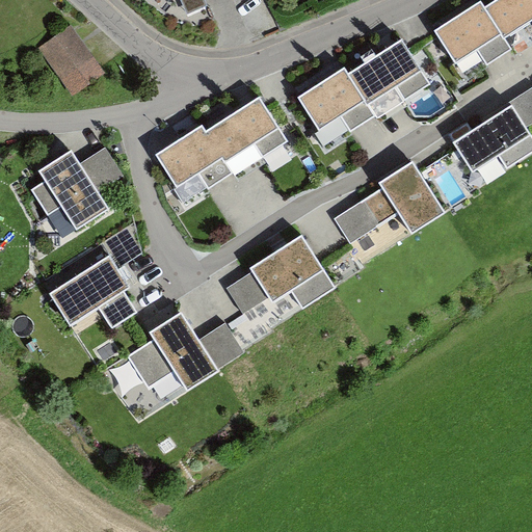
[(169,0),(176,16),(193,9),(189,0),(169,0)]
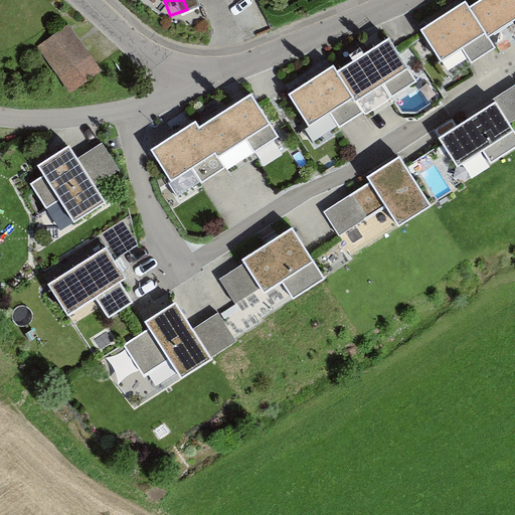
[(490,34),(472,5),(467,0),(465,0),(421,29),(425,35),(442,59),(464,45),(473,58),(496,43),(490,34)]
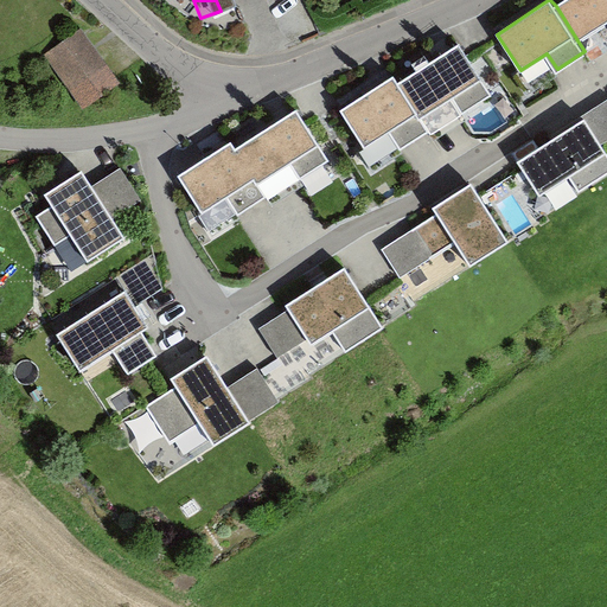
[(577,40),(606,20),(606,0),(564,0),(556,6),(577,40)]
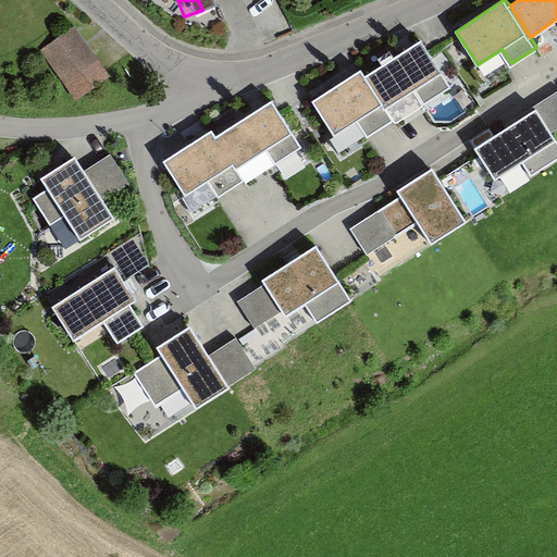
[(41,50),(76,98),(110,73),(75,25),(41,50)]
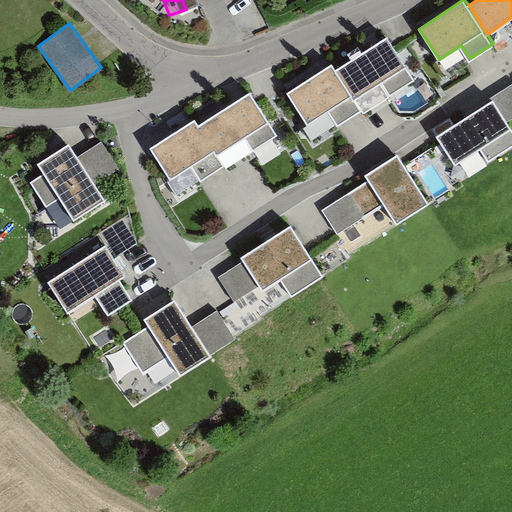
[(390,92),(415,76),(388,36),(338,68),(356,97),(382,80),(390,92)]
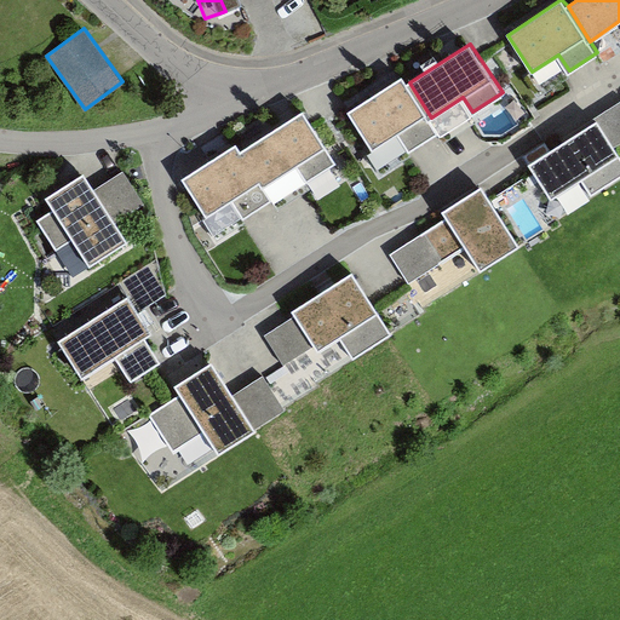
[(405,75),(350,110),(374,147),(399,132),(409,148),(438,128),(431,118),(409,82),(405,75)]
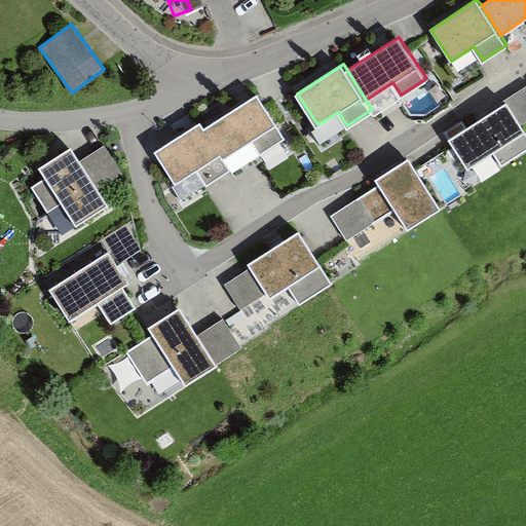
[(521,123),(525,120),(525,85),(505,100),(506,102),(521,123)]
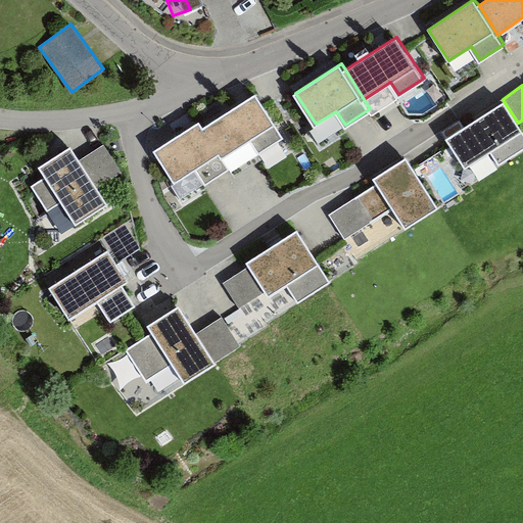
[(203,128),(223,156),(250,139),(259,151),(285,135),(257,93),(203,128)]
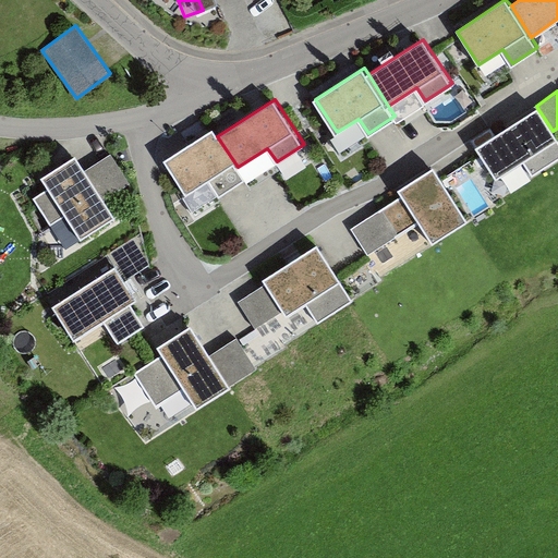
[(537,108),(476,148),(496,179),(523,161),(532,174),(557,157),(557,138),(553,131),(537,108)]
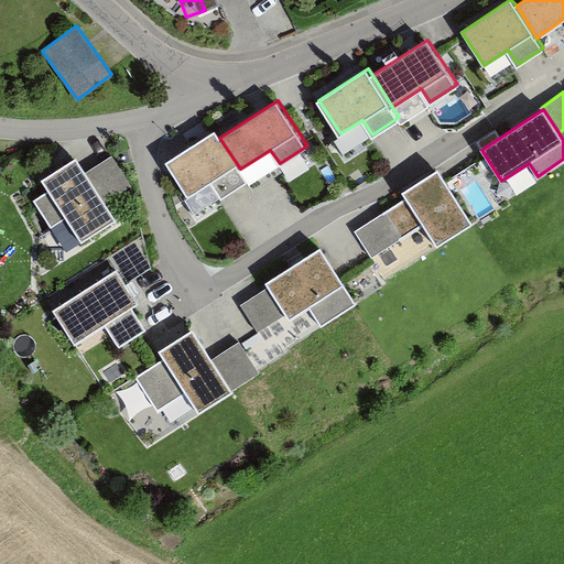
[(215,131),(166,163),(188,196),(212,182),(221,197),(248,180),(240,169),(219,138),(215,131)]
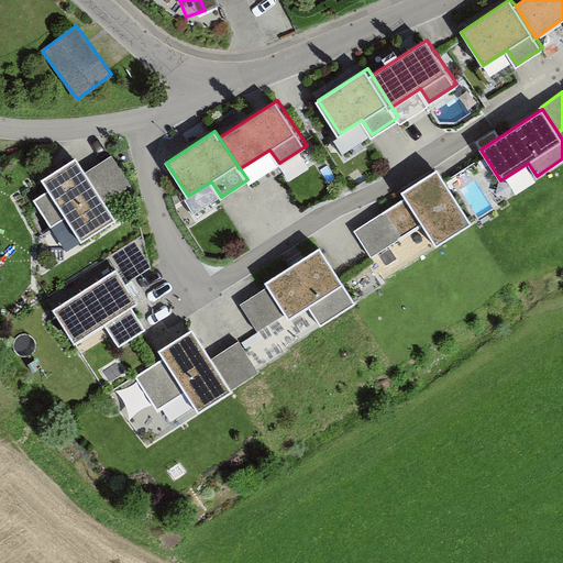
[(86,169),(106,199),(132,183),(112,153),(86,169)]
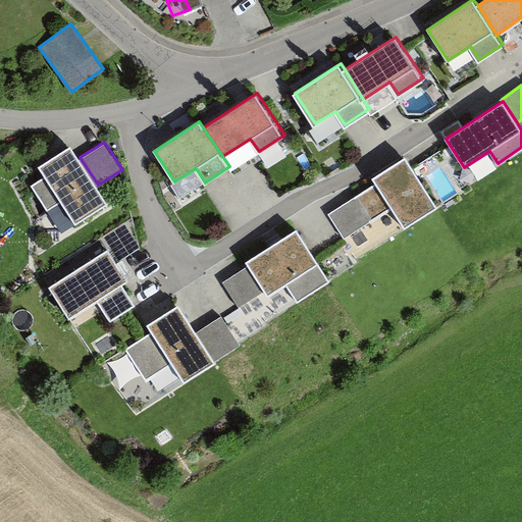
[(80,157),(70,143),(39,164),(45,173),(31,181),(48,208),(61,199),(75,221),(108,201),(98,185),(80,157)]
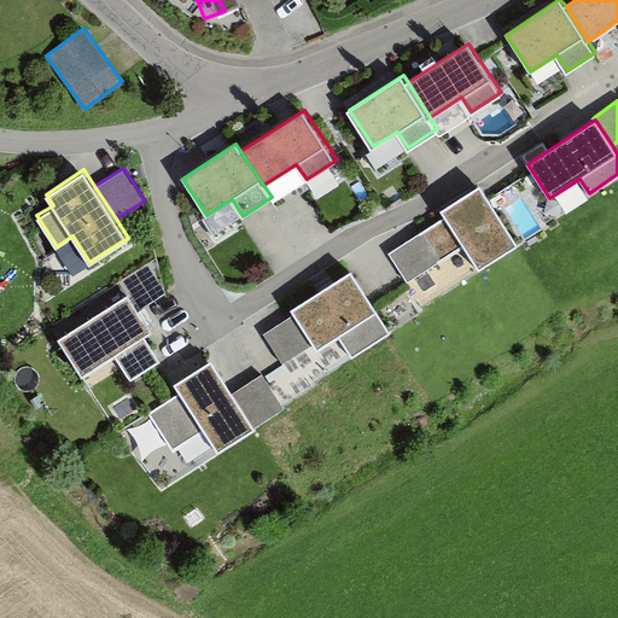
[(479,268),(519,242),(482,185),(442,210),(444,216),(423,231),(441,258),(464,244),(479,268)]
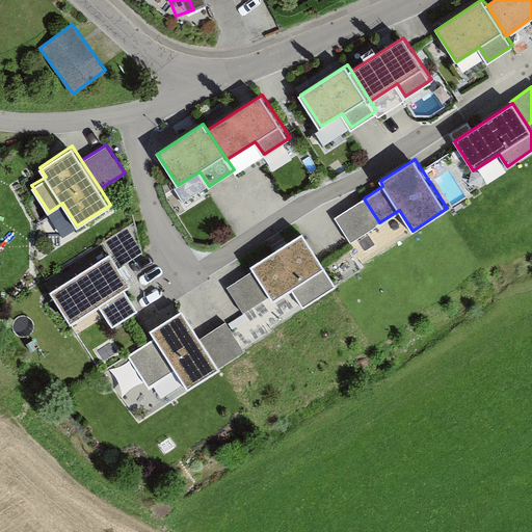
[(350,241),(379,222),(364,198),(335,217),(350,241)]
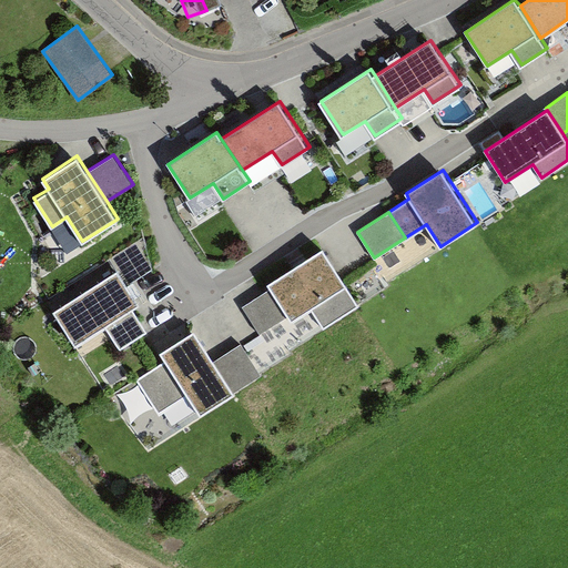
[(117,267),(128,262),(133,275),(158,265),(146,241),(111,255),(117,267)]
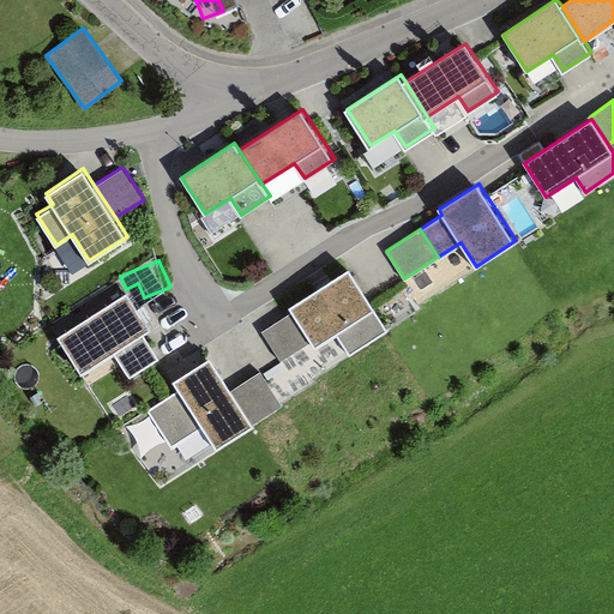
[(350,351),(387,326),(348,268),(289,308),(292,311),(311,341),(315,347),(337,332),(350,351)]
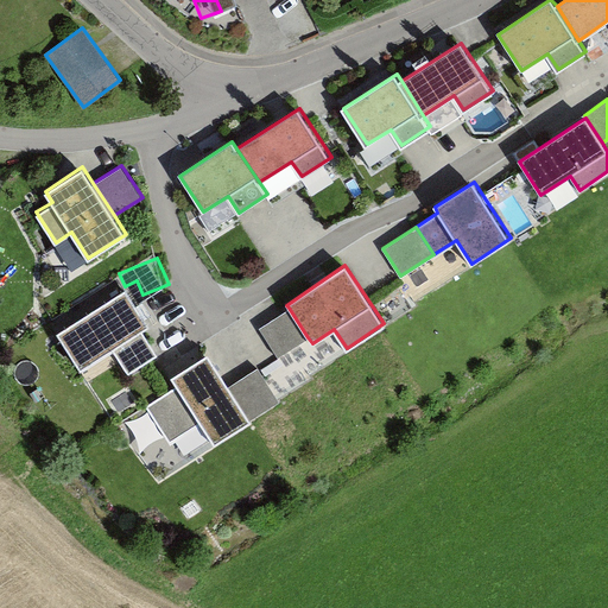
[(125,289),(56,334),(81,371),(113,349),(128,373),(157,355),(141,330),(149,325),(125,289)]
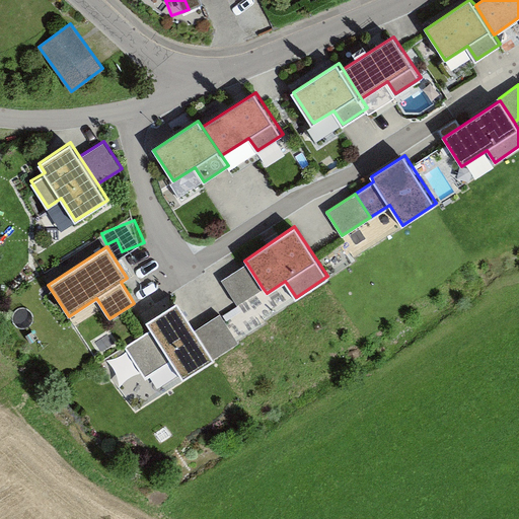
[(263,288),(246,263),(221,280),(238,304),(263,288)]
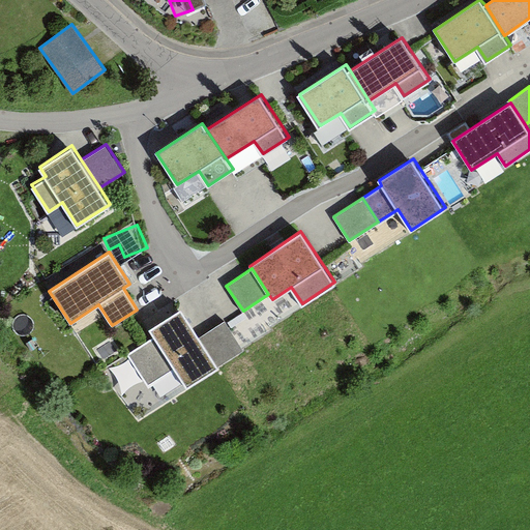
[(201,339),(182,311),(150,332),(154,340),(128,356),(149,386),(174,370),(187,388),(219,366),(201,339)]
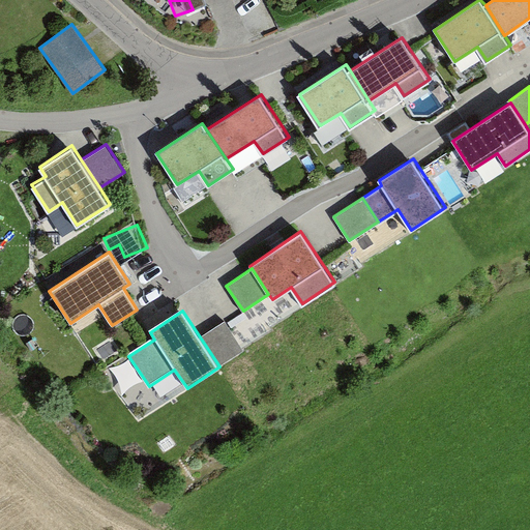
[(201,339),(219,366),(244,350),(226,322),(201,339)]
